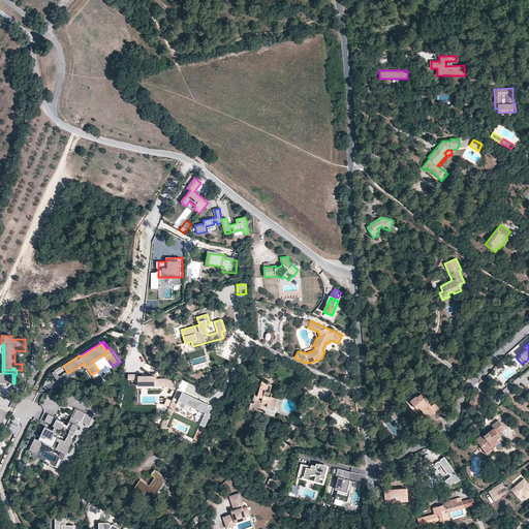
[(101,359),(105,355),(104,353),(92,361),(94,364),(97,361),(101,359)]
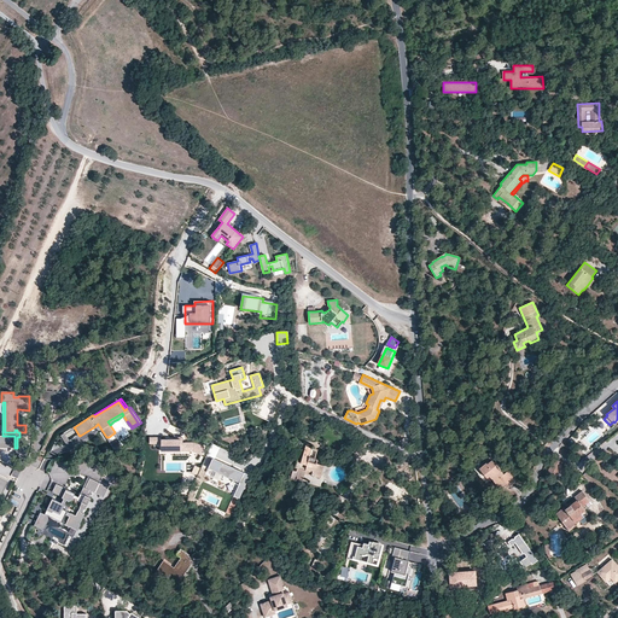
[(79,435),(69,441),(65,435),(75,429),(74,427),(60,436),(66,444),(80,436),(79,435)]
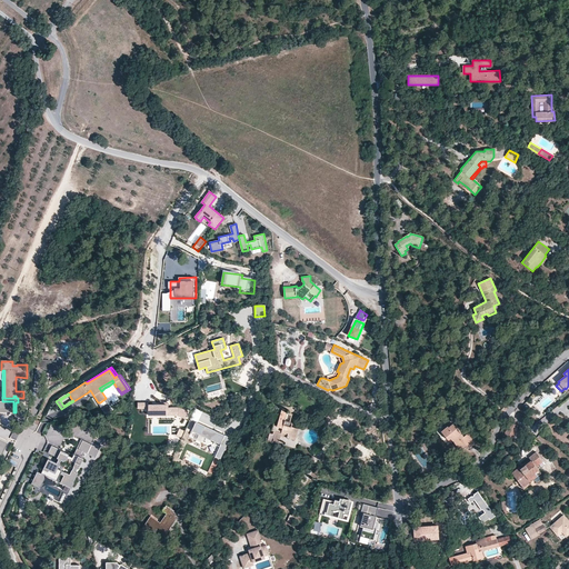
[(107,403),(102,407),(100,402),(98,402),(106,415),(112,409),(106,398),(105,399),(107,403)]
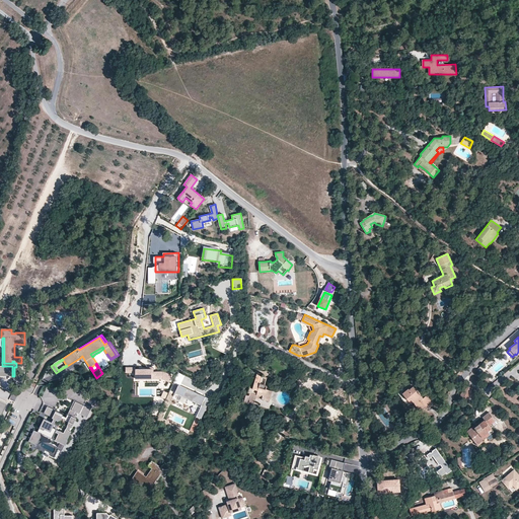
[(2,366),(0,366),(0,376),(12,376),(12,366),(2,366)]
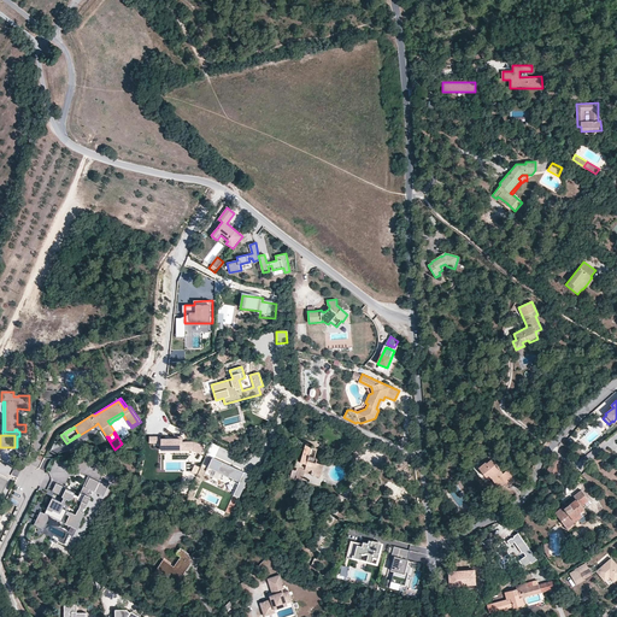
[(183,442),(183,436),(175,436),(175,439),(162,439),(162,436),(150,436),(150,442),(162,442),(162,450),(193,450),(201,453),(204,446),(195,442),(183,442)]
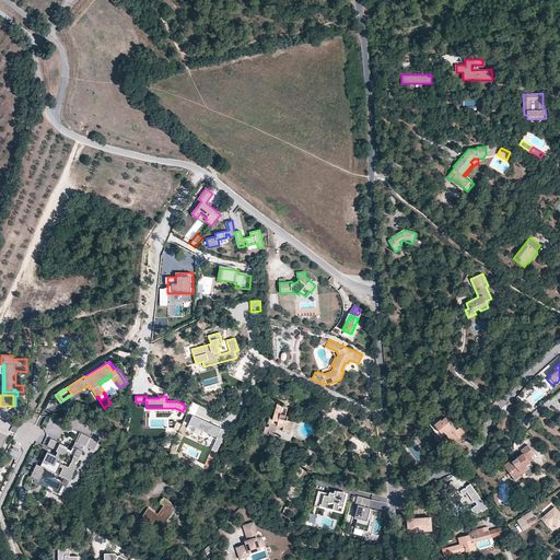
[(290,433),(293,421),(287,420),(288,416),(281,413),(283,406),(280,405),(281,403),(278,401),(273,418),(269,417),(268,423),(269,424),(269,427),(265,426),(263,433),(268,435),(269,433),(275,435),(277,429),(278,424),(283,427),(282,431),(290,433)]
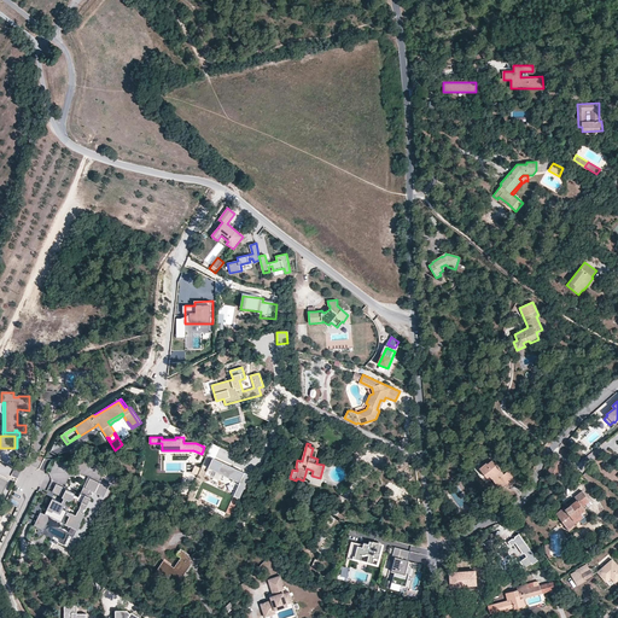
[(249,476),(214,459),(209,468),(233,479),(232,481),(239,484),(233,495),(239,497),(249,476)]
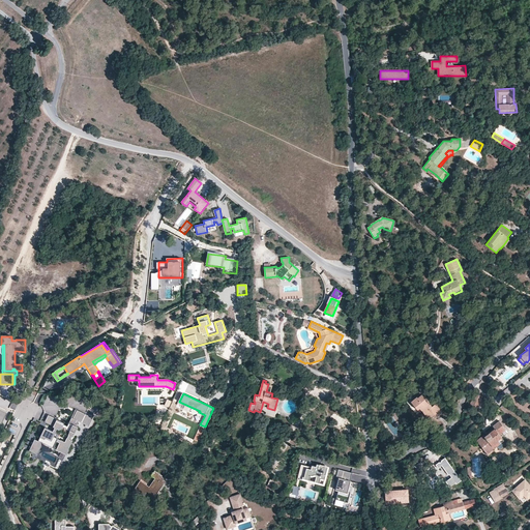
[(441,410),(436,404),(432,406),(422,394),(418,398),(417,396),(411,402),(417,410),(419,408),(421,410),(429,419),(434,415),(435,416),(441,410)]
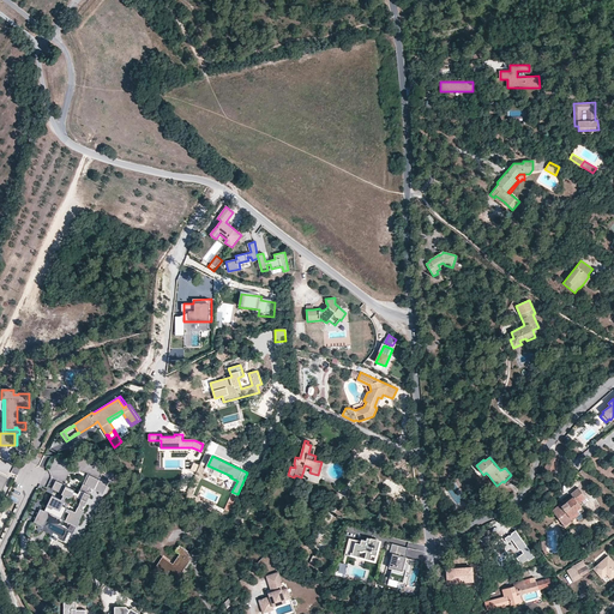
[(554,474),(558,464),(548,461),(545,469),(554,474)]
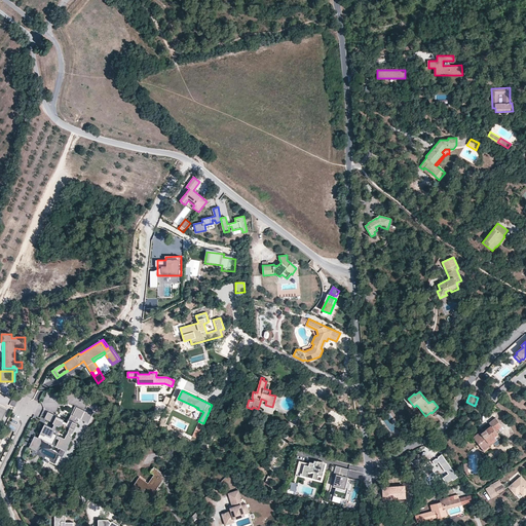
[(66,425),(70,427),(68,431),(71,433),(73,434),(77,424),(76,423),(78,418),(88,423),(91,415),(88,414),(89,413),(76,407),(72,415),(71,414),(67,422),(66,425)]
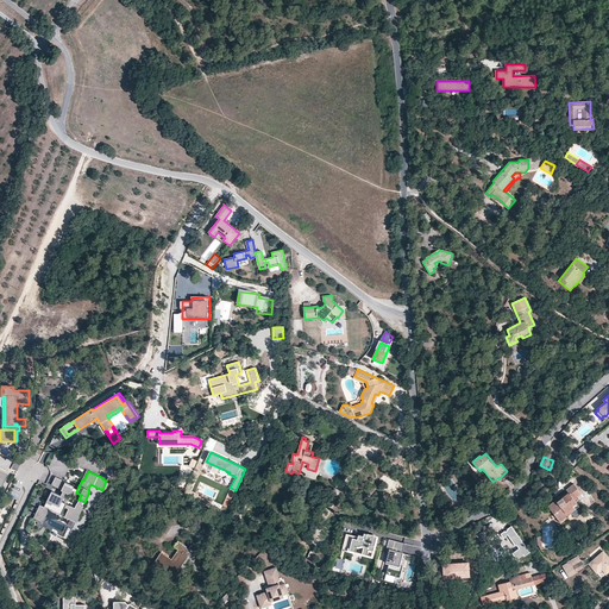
[(64,483),(74,488),(74,485),(55,477),(51,484),(62,490),(64,483)]
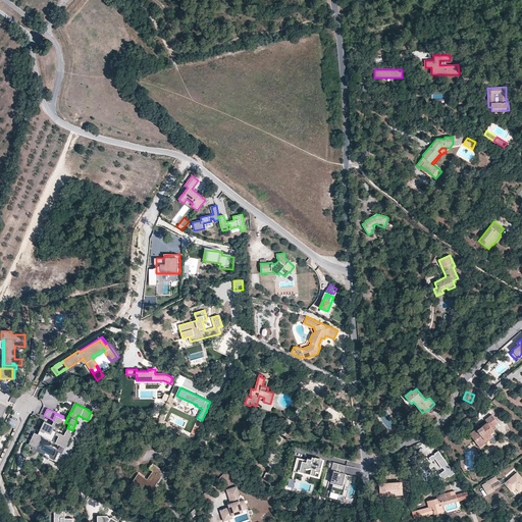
[(63,418),(55,414),(53,420),(52,420),(54,421),(56,422),(58,423),(60,422),(61,420),(63,418)]
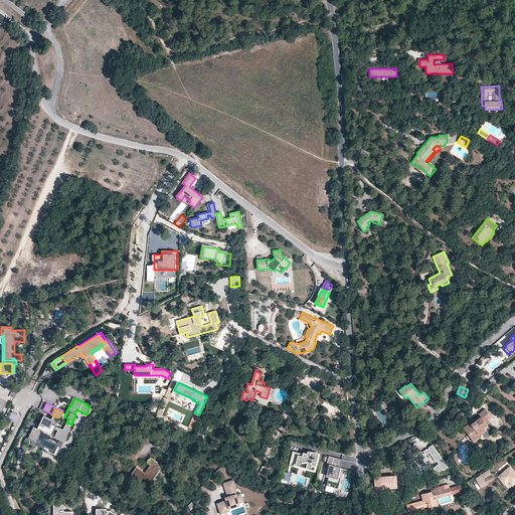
[(490,428),(485,422),(488,420),(492,417),(485,409),(479,413),(481,416),(475,420),(471,423),(470,422),(463,427),(474,441),(490,428)]
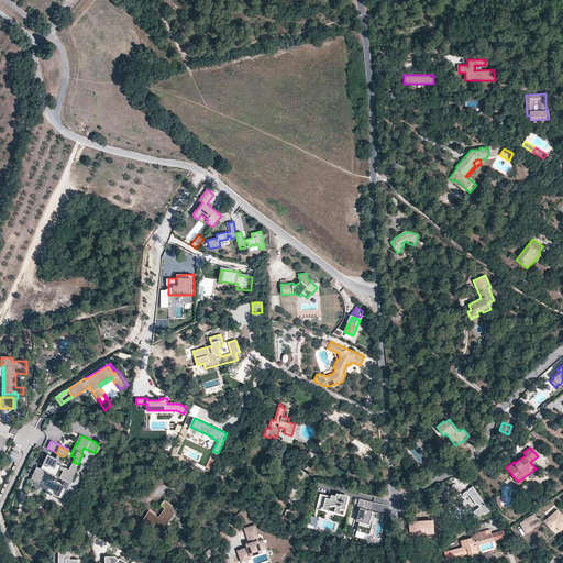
[(62,466),(57,464),(59,460),(58,459),(56,457),(47,454),(46,456),(45,456),(42,464),(43,464),(41,468),(57,476),(61,468),(62,466)]
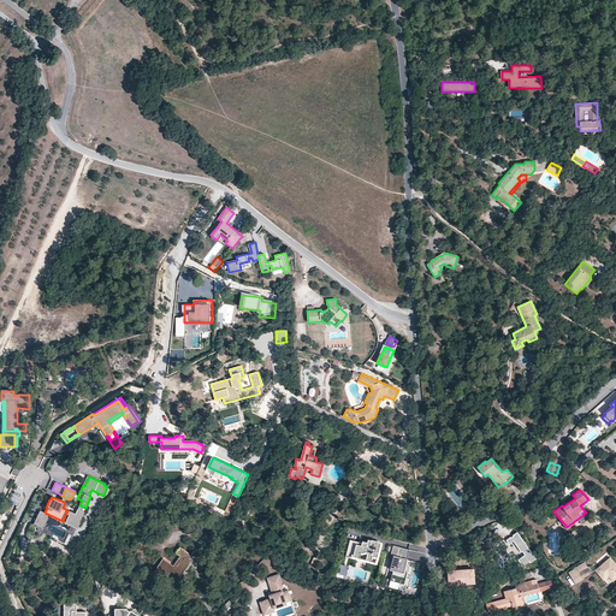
[(81,510),(78,509),(77,509),(76,514),(71,511),(70,511),(69,515),(65,523),(71,526),(69,531),(72,533),(75,528),(77,529),(81,522),(80,522),(84,513),(81,510)]
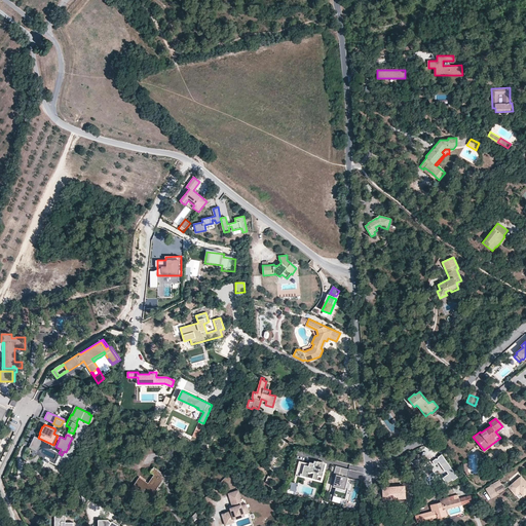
[(33,449),(38,438),(34,436),(29,447),(33,449)]
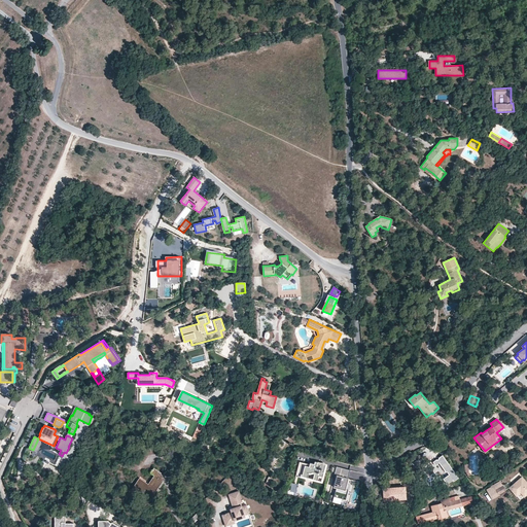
[(53,446),(54,446),(38,438),(33,450),(37,452),(42,442),(53,446)]
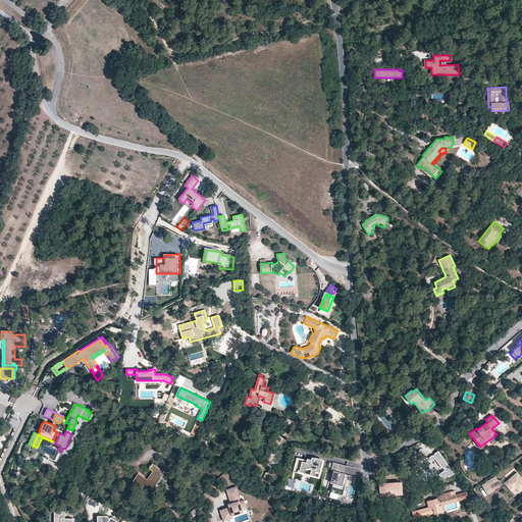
[(457,475),(439,450),(429,457),(434,463),(438,460),(452,479),(457,475)]
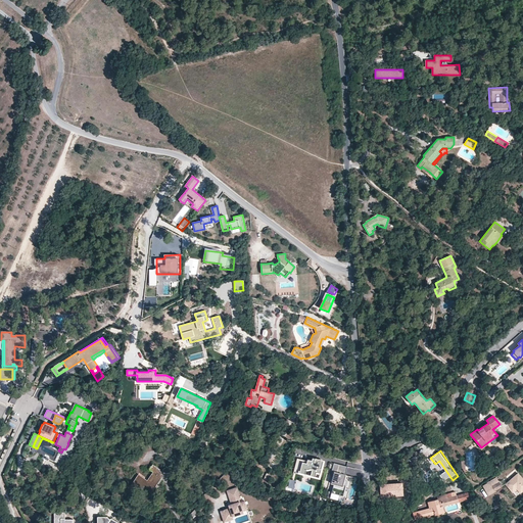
[(321,465),(321,466),(319,473),(320,473),(319,478),(320,479),(325,461),(315,458),(315,459),(319,460),(320,461),(321,463),(321,465)]
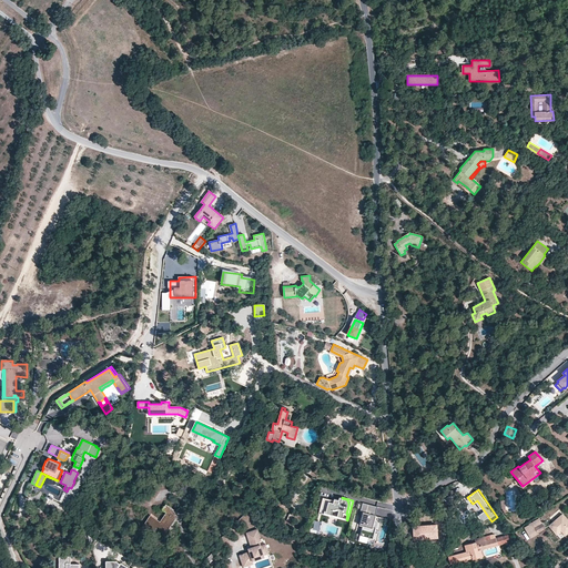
[(347,514),(346,514),(348,506),(348,505),(348,503),(347,500),(346,499),(342,498),(340,498),(338,500),(334,499),(334,501),(323,498),(320,513),(346,519),(347,514)]
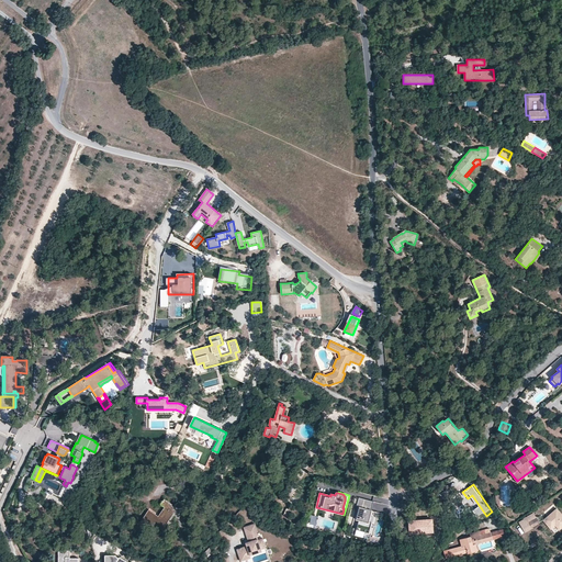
[(371,521),(369,521),(370,516),(372,510),(371,509),(373,502),(359,497),(356,506),(359,507),(356,519),(359,519),(356,529),(369,532),(371,521)]
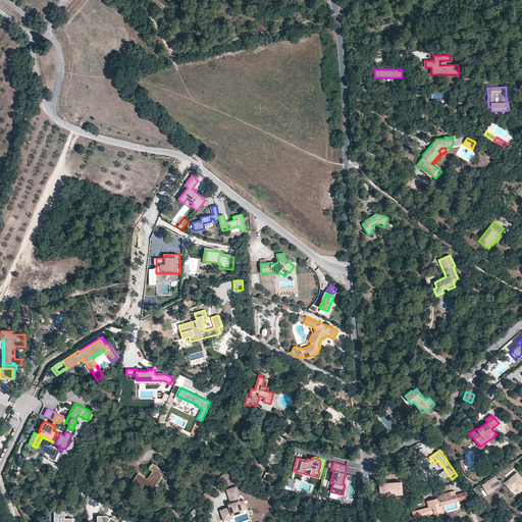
[(162,473),(158,470),(159,468),(152,463),(149,468),(153,470),(147,479),(139,473),(131,484),(147,496),(162,473)]
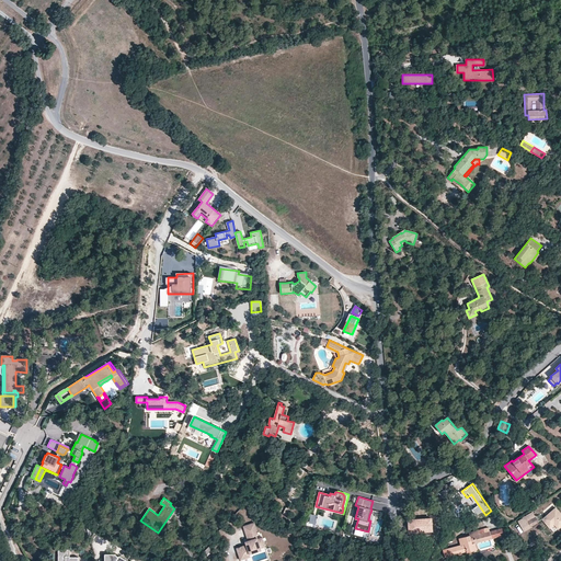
[(560,526),(560,513),(556,507),(542,519),(550,527),(554,524),(559,528),(560,526)]
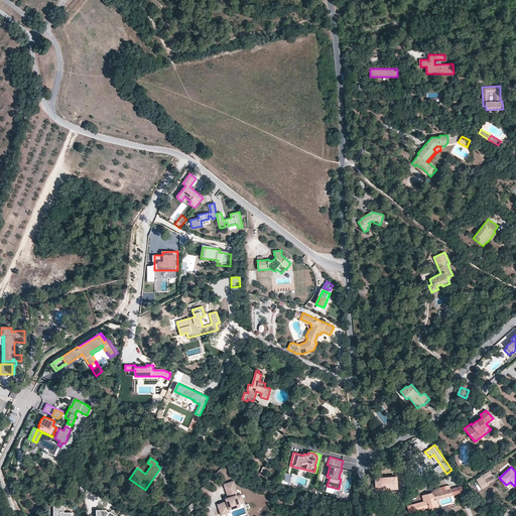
[(495,480),(490,471),(484,475),(485,477),(489,484),(495,480)]
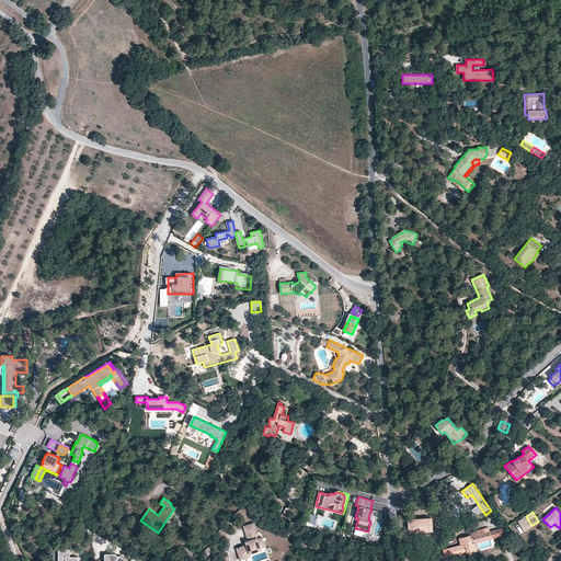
[(435,521),(410,522),(411,536),(436,535),(435,521)]
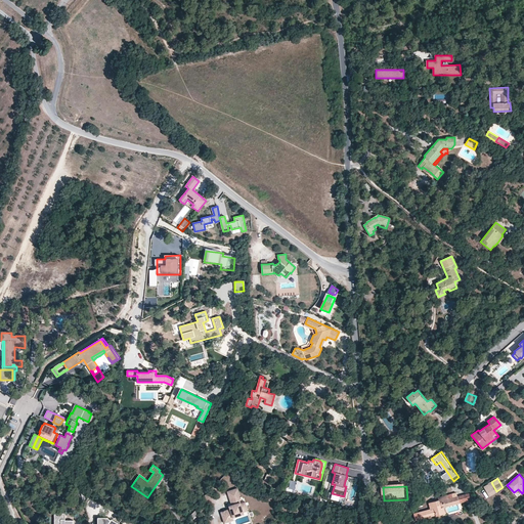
[(230,509),(221,512),(224,521),(233,518),(232,516),(244,512),(248,511),(245,501),(241,504),(239,499),(242,499),(237,488),(227,491),(231,505),(232,507),(231,509),(230,509)]
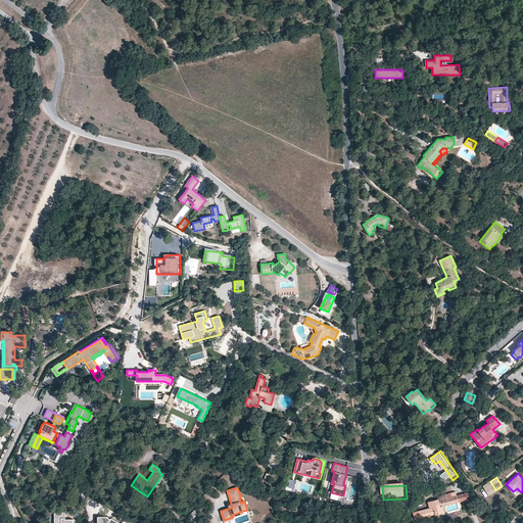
[(471,498),(469,491),(457,495),(459,503),(471,498)]
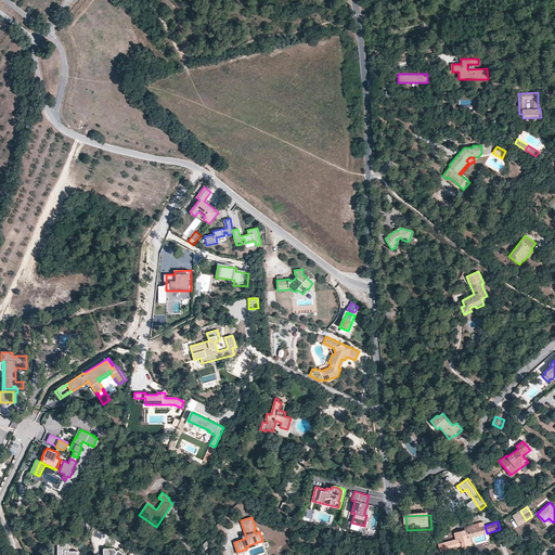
[(487,533),(485,526),(475,528),(474,524),(464,527),(465,529),(454,532),(455,539),(438,544),(440,551),(462,545),(462,546),(468,544),(467,538),(472,537),(487,533)]
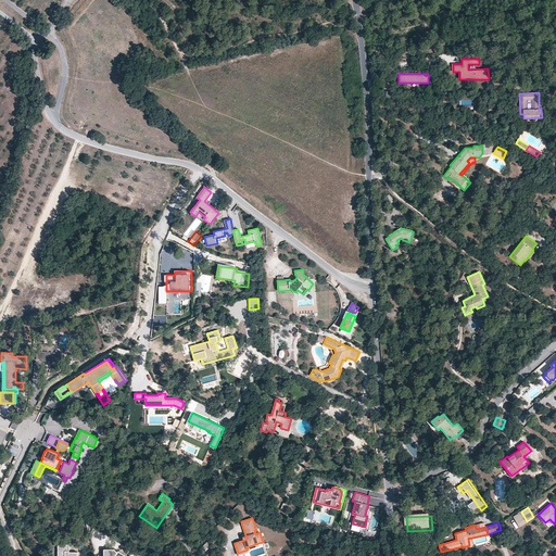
[(77,555),(78,552),(71,552),(71,544),(58,544),(57,555),(77,555)]
